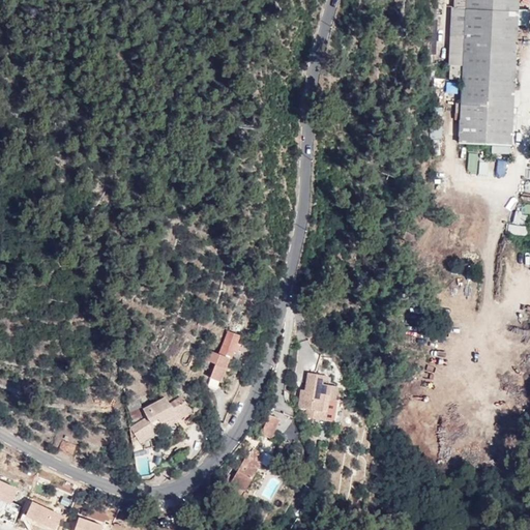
[(466,8),(466,0),(453,0),(453,7),(466,8)]
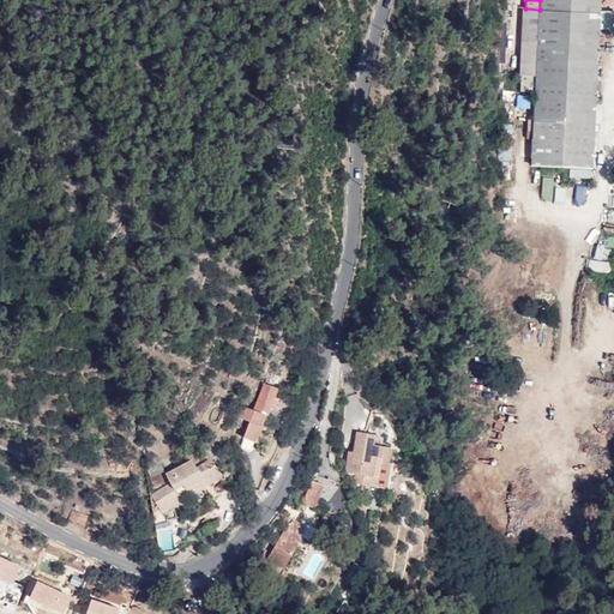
[(537,166),(543,166),(541,126),(552,4),(552,0),(543,0),(543,10),(541,65),(536,113),(534,134),(537,166)]
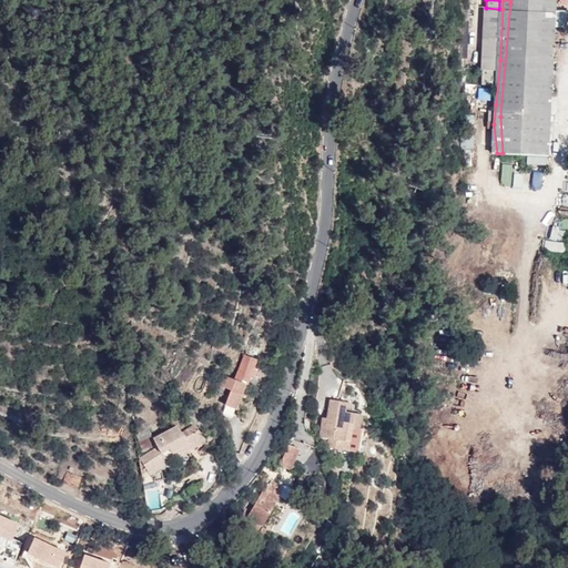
[(503,153),(513,154),(509,115),(514,60),(518,0),(510,0),(510,3),(500,117),(503,153)]
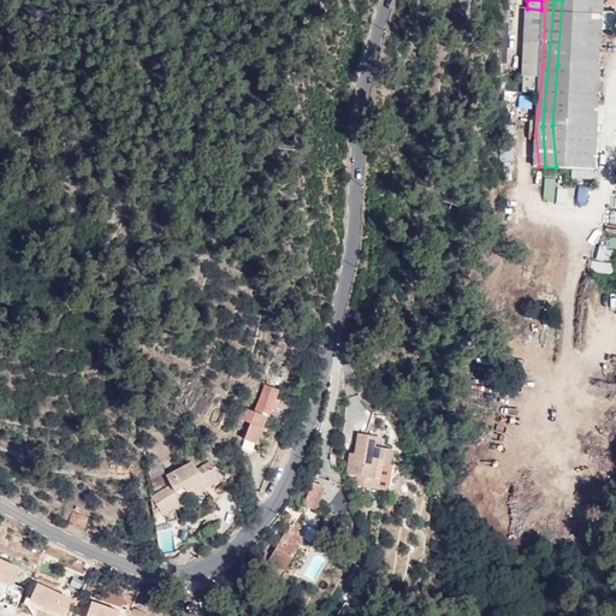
[(552,125),(556,167),(593,169),(602,0),(562,0),(557,65),(552,125)]
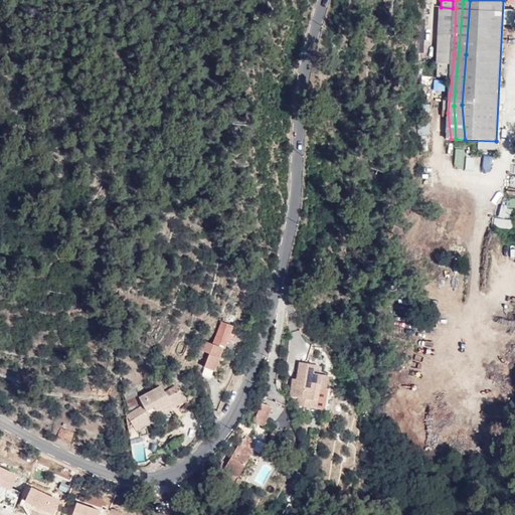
[(441,7),(439,6),(437,50),(451,51),(453,8),(441,7)]
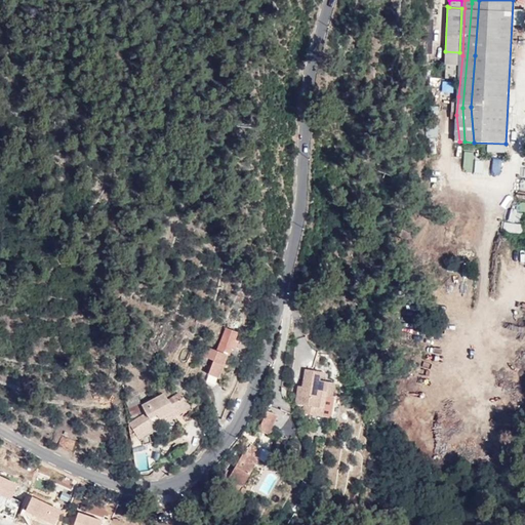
[(454,142),(459,142),(456,115),(458,96),(462,55),(465,8),(461,8),(459,52),(454,142)]
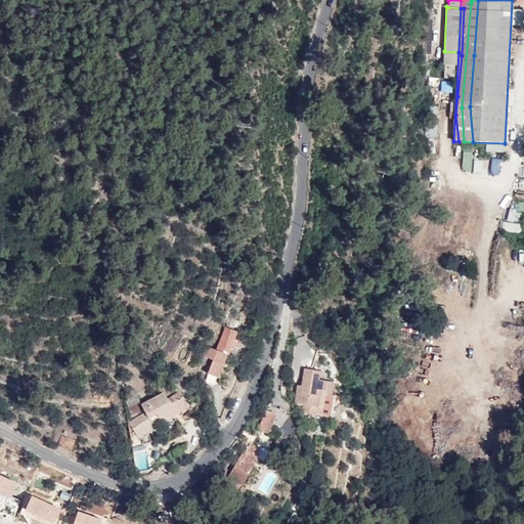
[(480,148),(472,148),(471,164),(479,164),(480,148)]
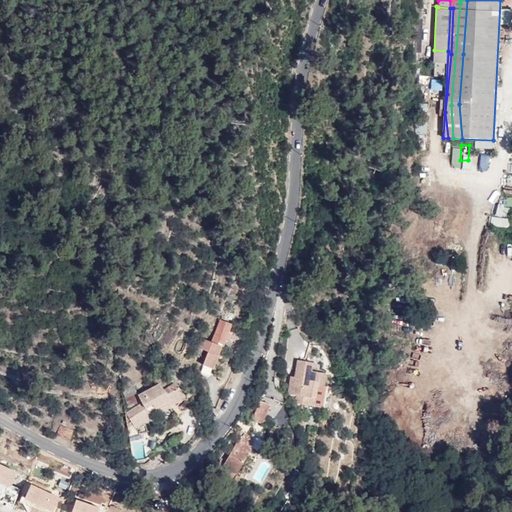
[(491,205),(500,207),(504,188),(495,187),(491,205)]
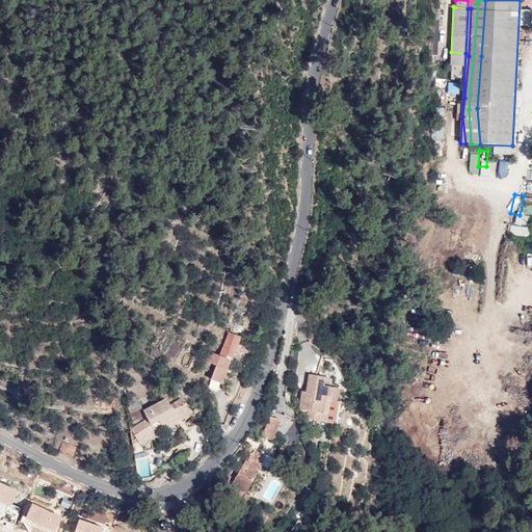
[(213,321),(203,318),(200,326),(210,329),(213,321)]
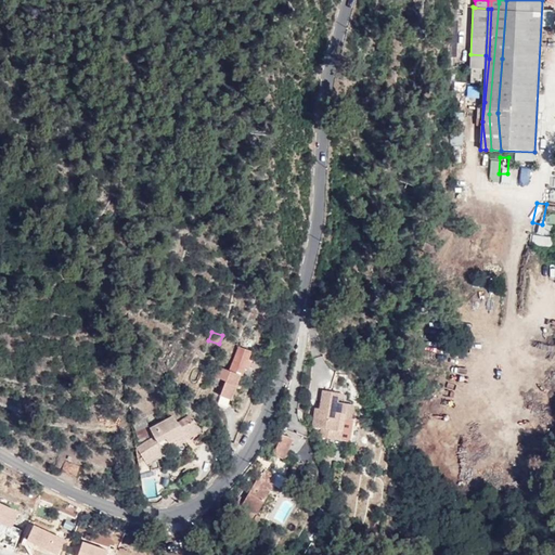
[(246,366),(248,361),(252,351),(240,347),(231,371),(219,366),(216,377),(228,382),(222,396),(232,400),(241,374),(243,375),(246,366)]
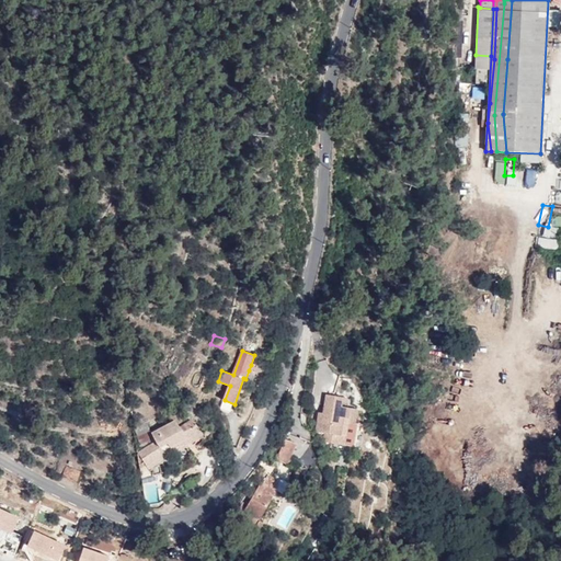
[(347,397),(328,395),(324,413),(323,419),(320,419),(318,431),(327,432),(325,441),(344,444),(346,434),(348,421),(352,422),(354,407),(345,405),(347,397)]
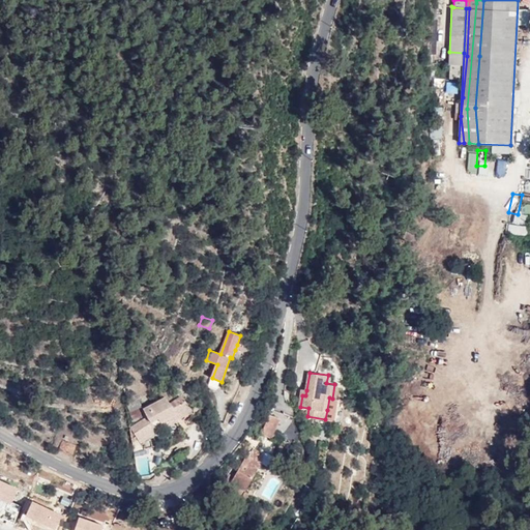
[(339,385),(334,384),(332,399),(329,398),(327,410),(334,412),(339,385)]
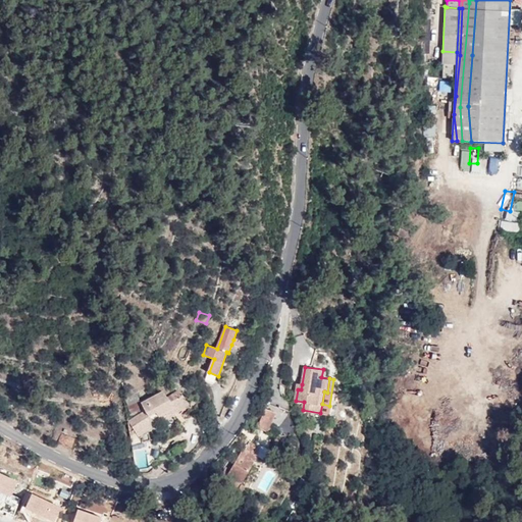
[(159,417),(158,415),(156,411),(171,401),(166,396),(160,389),(140,404),(145,411),(128,422),(131,430),(134,429),(138,435),(150,427),(148,424),(152,421),(159,417)]
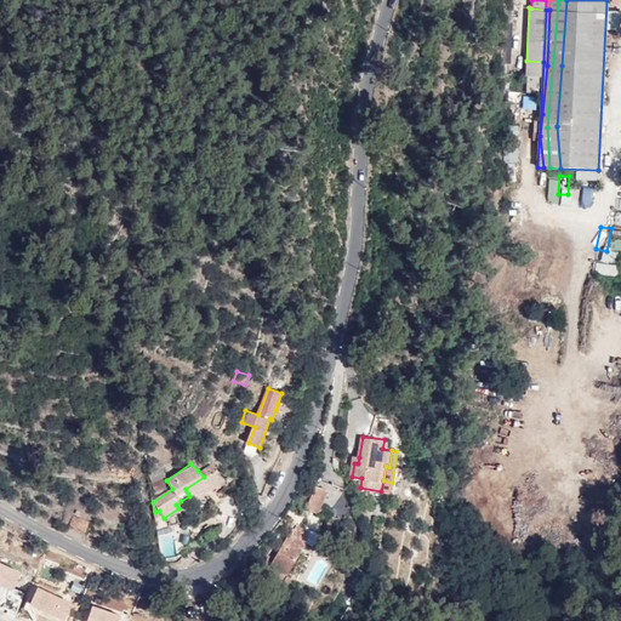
[(214,486),(224,474),(216,466),(205,474),(199,469),(198,471),(204,477),(208,482),(214,486)]
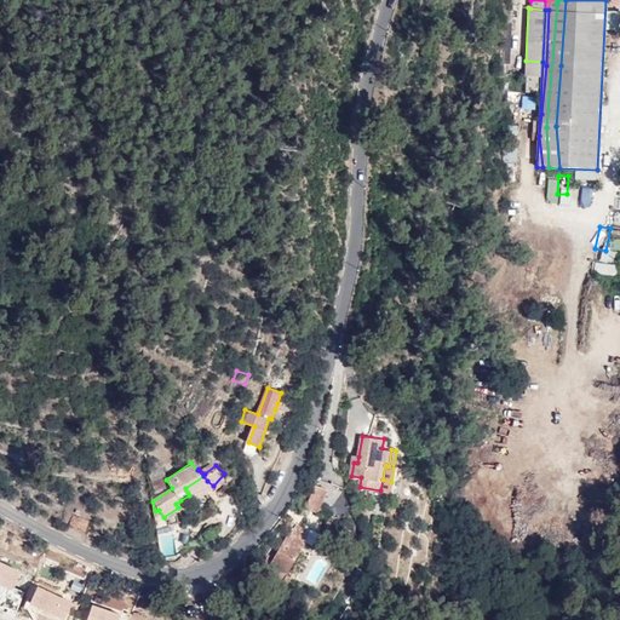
[(188,493),(207,481),(204,476),(185,488),(188,493)]
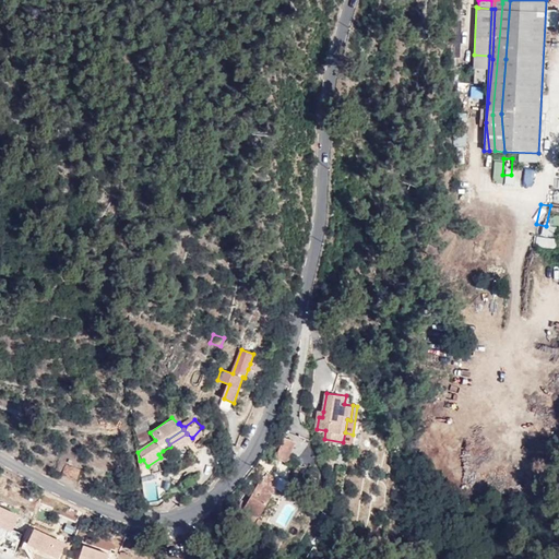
[(146,431),(137,435),(139,442),(150,439),(146,431)]
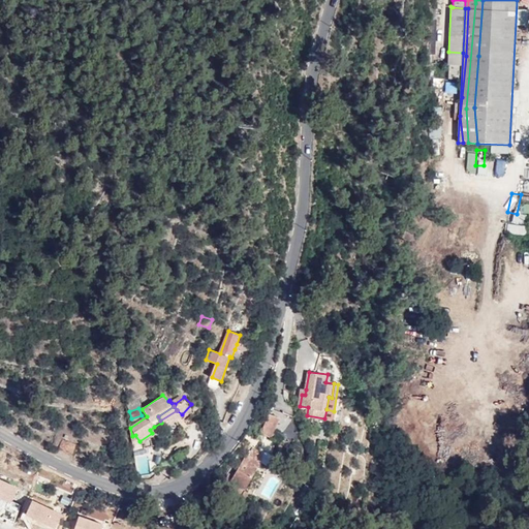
[(280,417),(270,413),(263,429),(275,432),(280,417)]
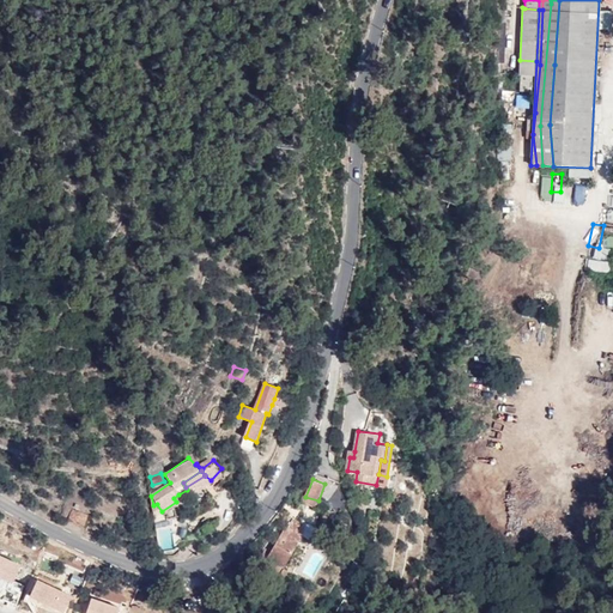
[(319,501),(305,497),(304,502),(316,507),(319,501)]
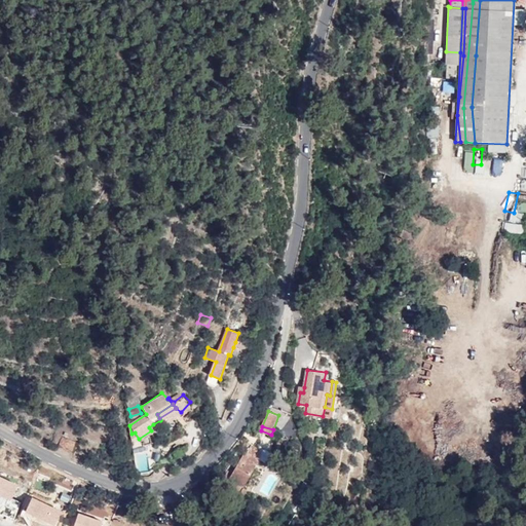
[(75,442),(62,437),(59,445),(63,446),(63,447),(71,452),(75,442)]
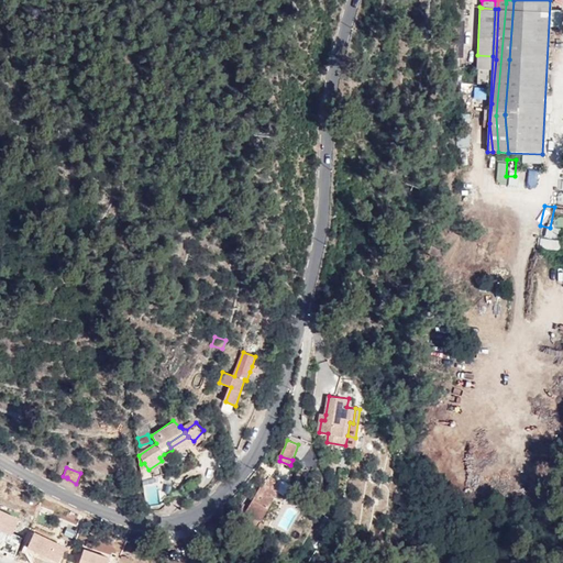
[(277,482),(269,477),(265,486),(263,484),(247,512),(262,520),(277,493),(273,489),(275,486),(277,482)]
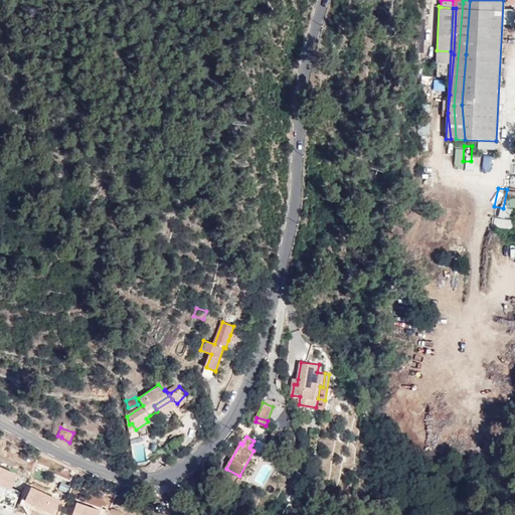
[(0,465),(0,482),(16,489),(22,476),(0,465)]
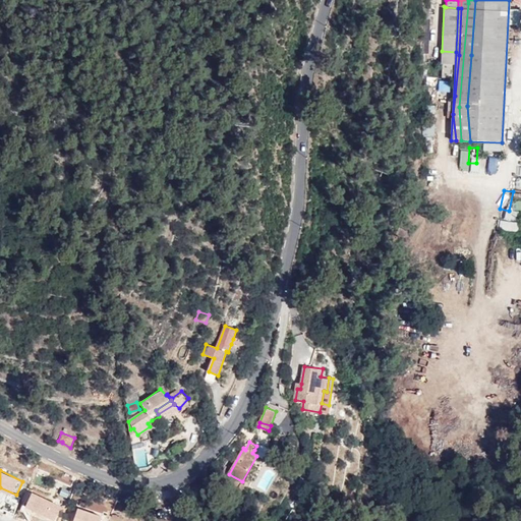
[(61,506),(33,493),(26,507),(55,520),(61,506)]
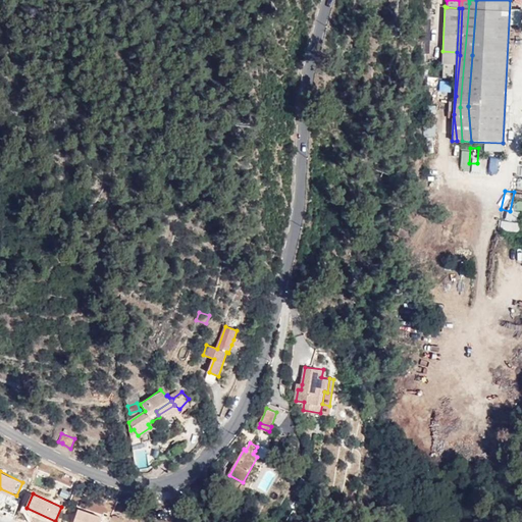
[(79,509),(73,521),(101,521),(103,517),(79,509)]
